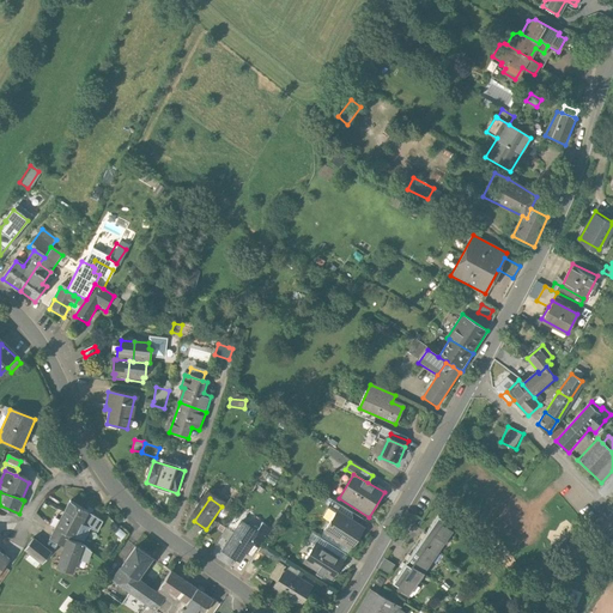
[(325,507),(334,514),(346,521),(347,511),(328,499),(325,507)]
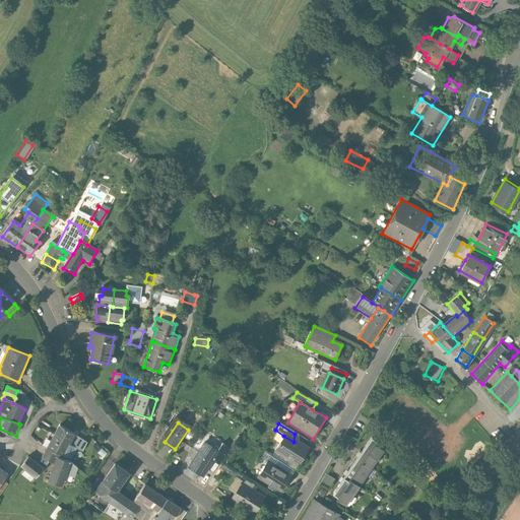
[(58,455),(56,459),(63,461),(70,445),(74,436),(59,427),(54,437),(65,442),(58,455)]
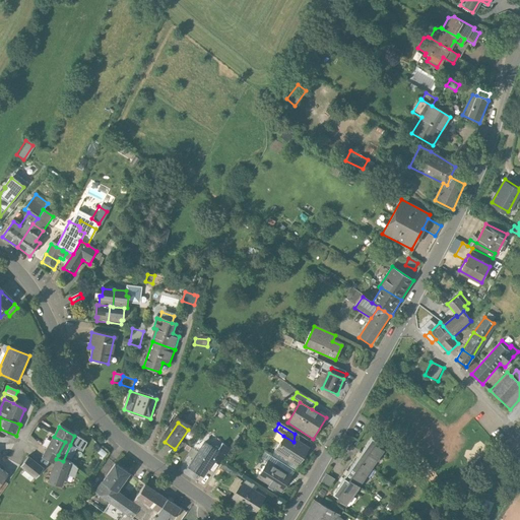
[(86,443),(74,436),(70,445),(63,461),(69,462),(76,448),(82,452),(86,443)]
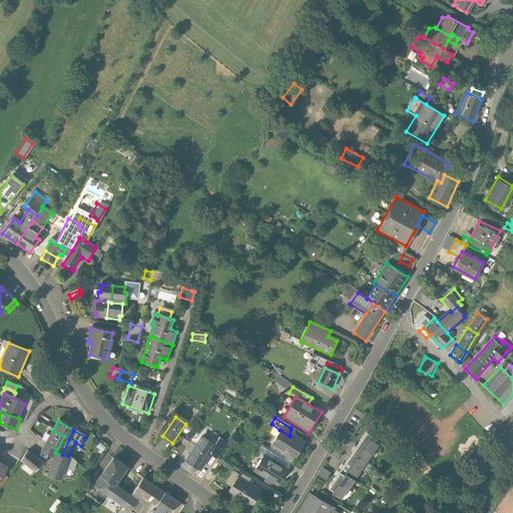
[(290,436),(280,430),(270,447),(272,448),(292,460),(302,443),(290,436)]
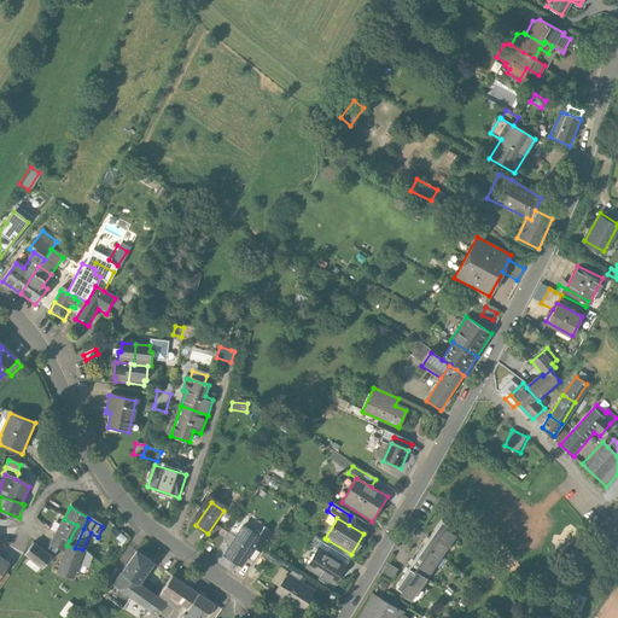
[(77,525),(64,519),(56,535),(69,541),(77,525)]
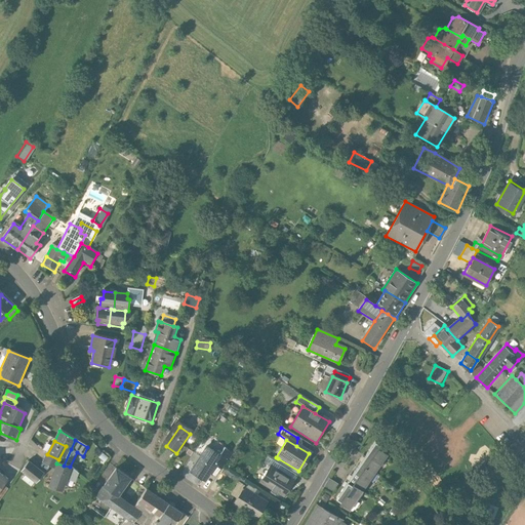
[(380,446),(376,442),(359,467),(372,477),(387,456),(378,450),(380,446)]
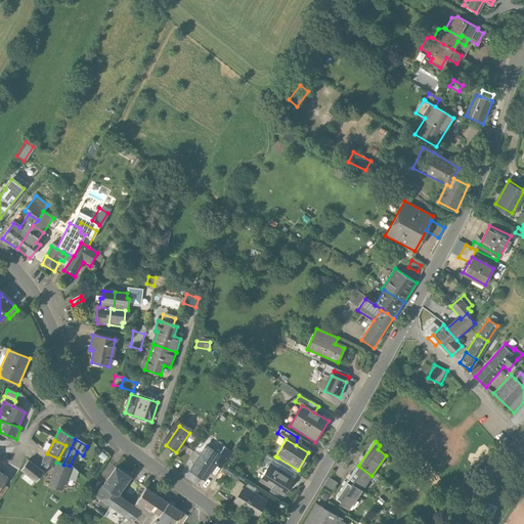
[(215,464),(220,456),(205,446),(190,470),(206,479),(215,464)]
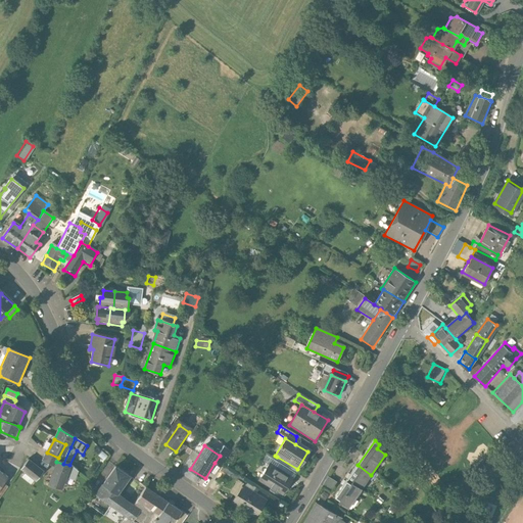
[(220,456),(215,463),(222,467),(230,453),(224,448),(220,456)]
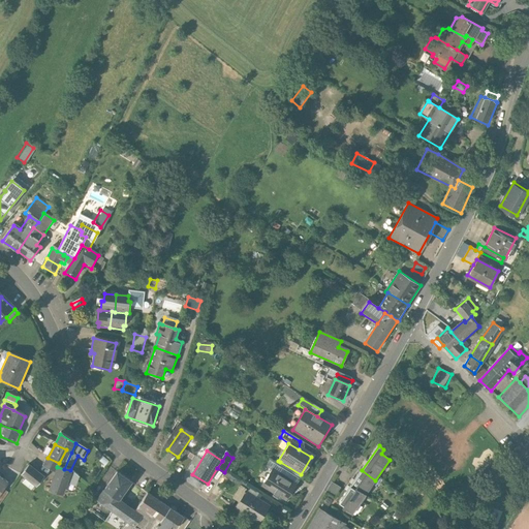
[(59,463),(48,458),(42,467),(52,472),(53,470),(55,471),(57,467),(59,463)]
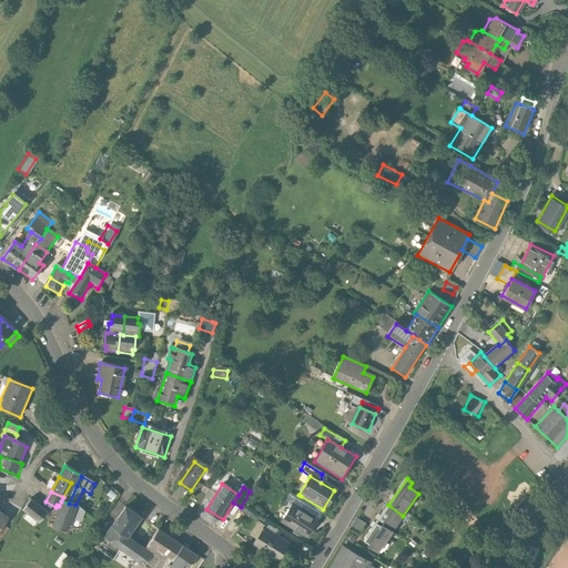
[(286,501),(292,506),(315,520),(320,514),(297,500),(290,496),(286,501)]
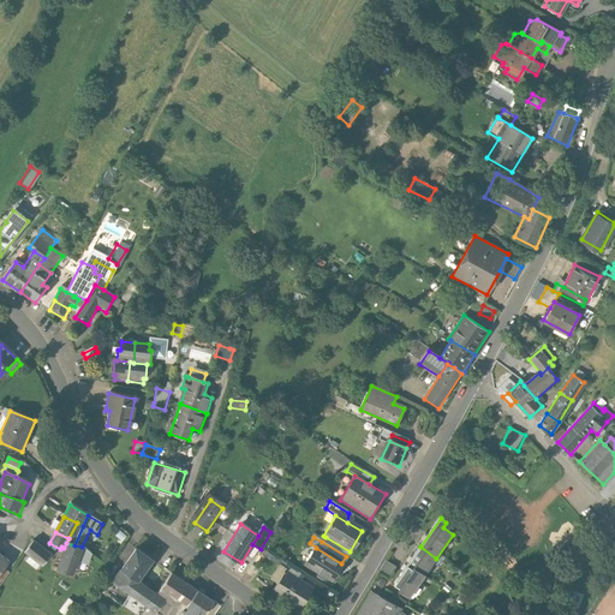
[(326,537),(322,542),(346,556),(350,551),(326,537)]
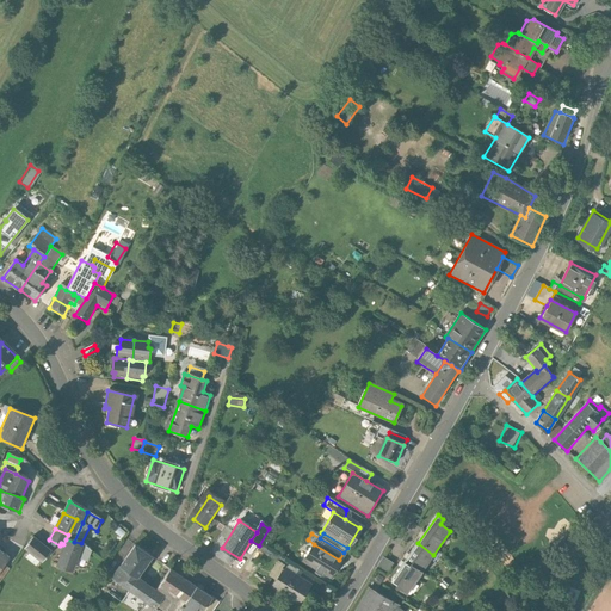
[(50,550),(34,537),(25,548),(42,561),(50,550)]
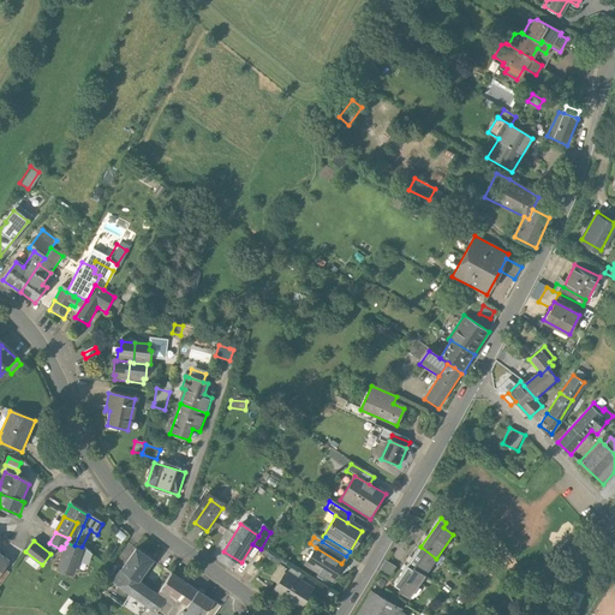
[(64,548),(55,569),(73,577),(82,547),(75,545),(66,543),(64,548)]
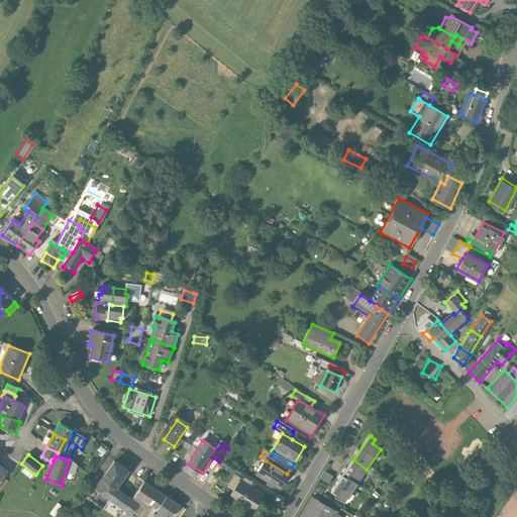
[(367,470),(353,459),(343,476),(356,485),(367,470)]
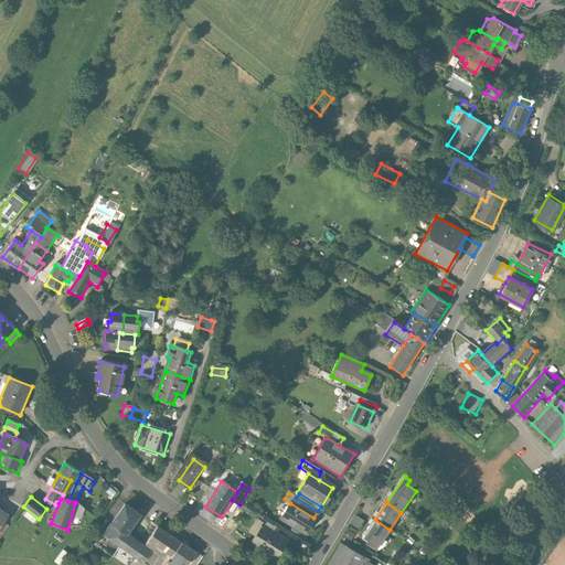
[(313,518),(290,503),(279,520),(302,535),(313,518)]
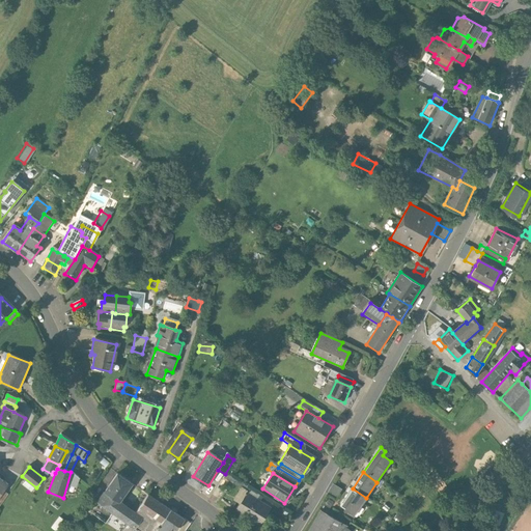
[(117,474),(105,492),(119,503),(133,485),(117,474)]
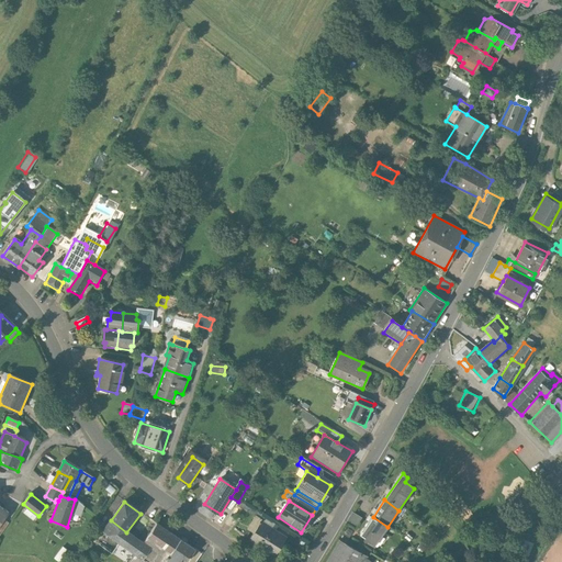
[(362,517),(352,512),(346,523),(357,528),(362,517)]
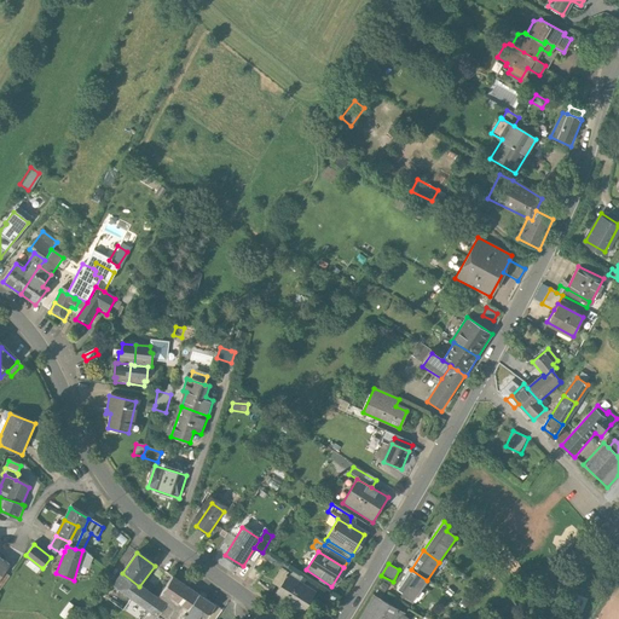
[(272,584),(279,589),(288,577),(289,574),(282,570),(272,584)]
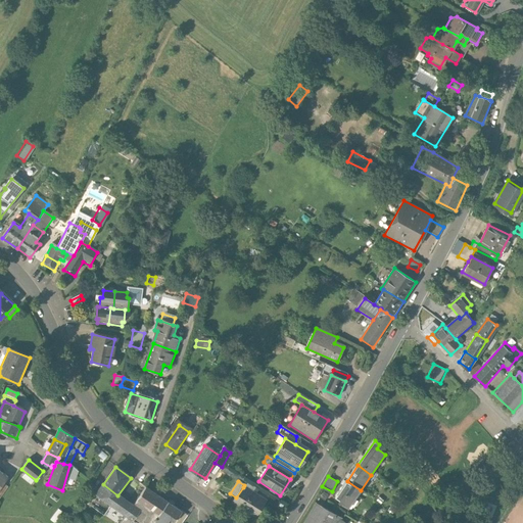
[(347,481),(334,498),(348,508),(361,490),(347,481)]
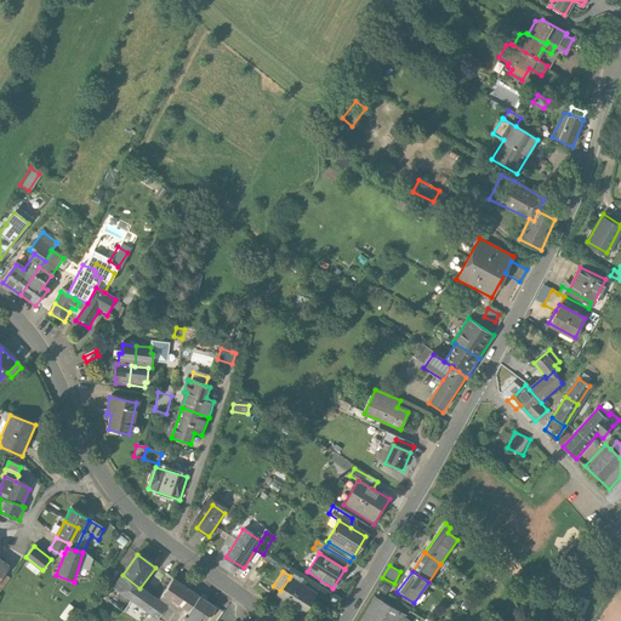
[(0,594),(12,577),(6,574),(0,582),(0,594)]
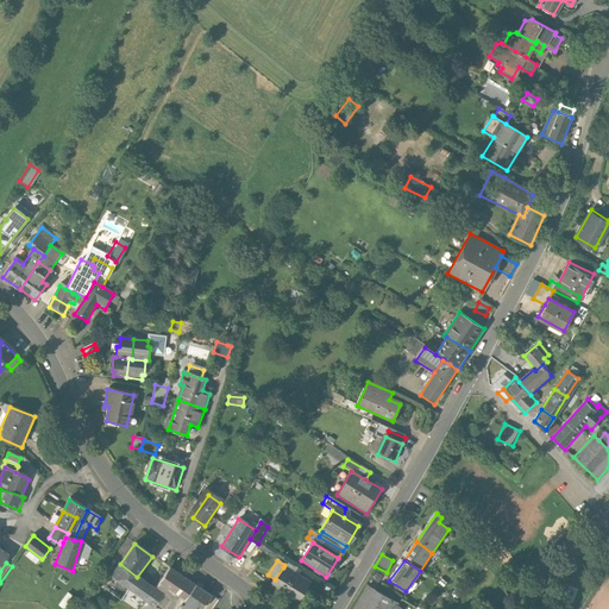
[(195,586),(170,569),(156,589),(137,577),(120,564),(112,576),(132,589),(124,601),(135,608),(179,608),(180,608),(195,586)]
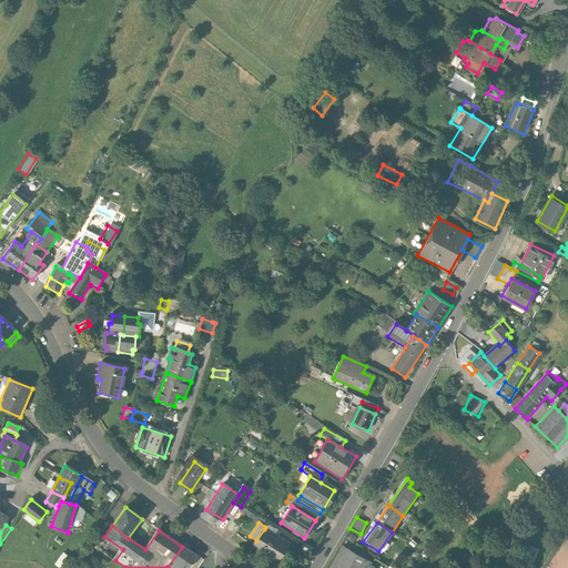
[(276,537),(264,529),(256,540),(253,546),(265,554),(276,537)]
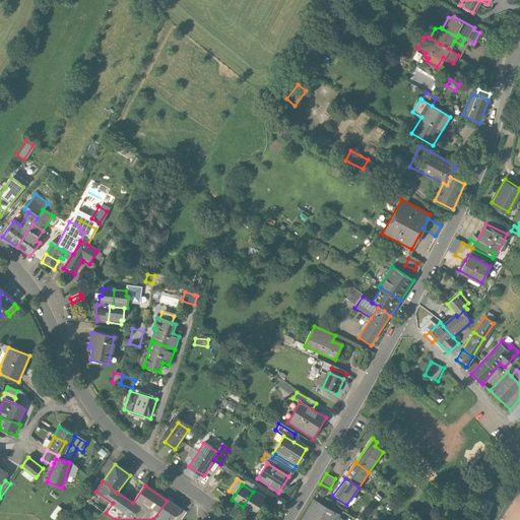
[(319,490),(314,500),(318,503),(324,493),(319,490)]
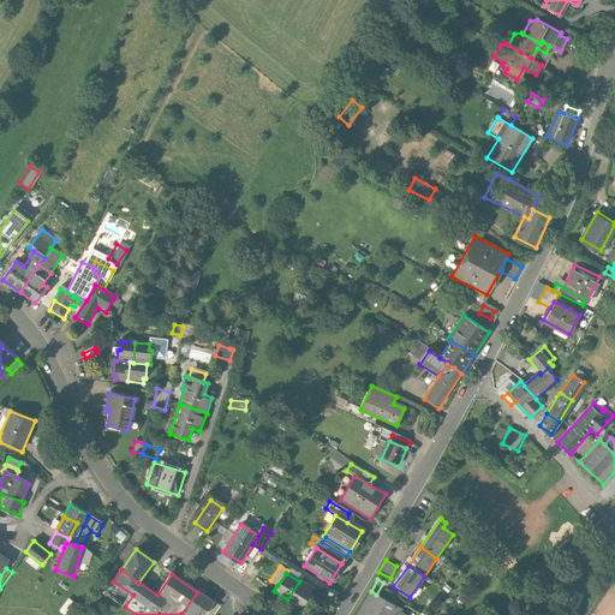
[(312,590),(299,581),(287,599),(300,608),(312,590)]
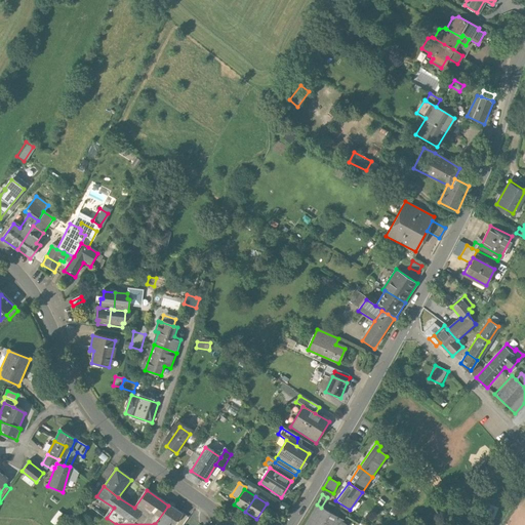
[(317,505),(316,505),(305,524),(337,524),(340,521),(341,520),(321,508),(317,505)]
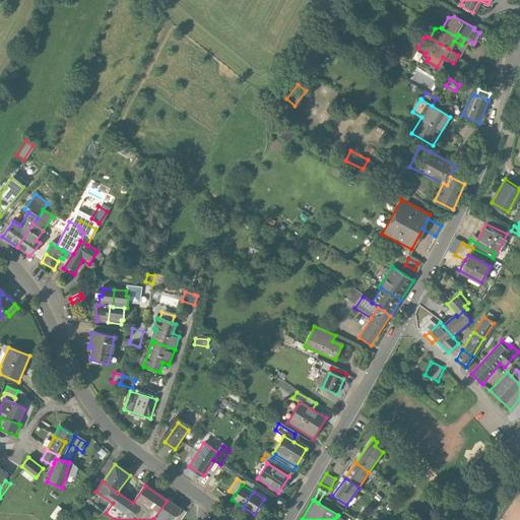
[(173,519),(180,510),(167,501),(153,519),(154,519),(166,519),(167,519),(173,519)]
